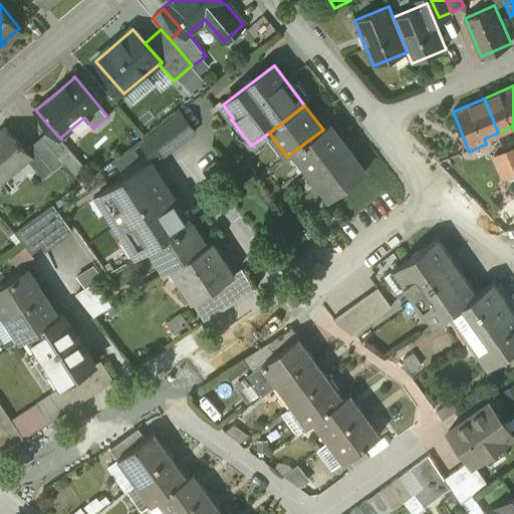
[(180,111),(151,134),(167,154),(195,133),(180,111)]
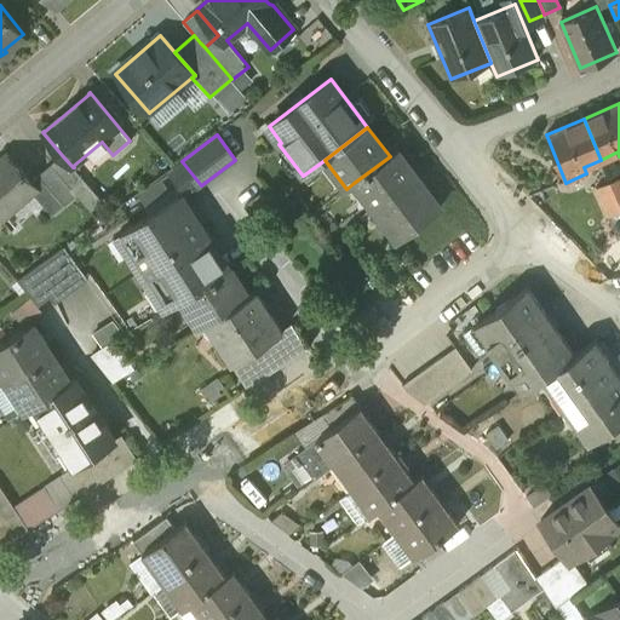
[(390,156),(354,183),(374,208),(373,208),(397,240),(441,207),(397,150),(390,156)]
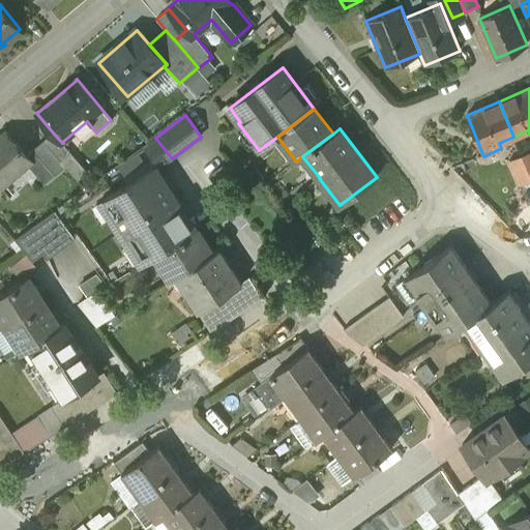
[(7,133),(0,139),(0,187),(31,160),(7,133)]
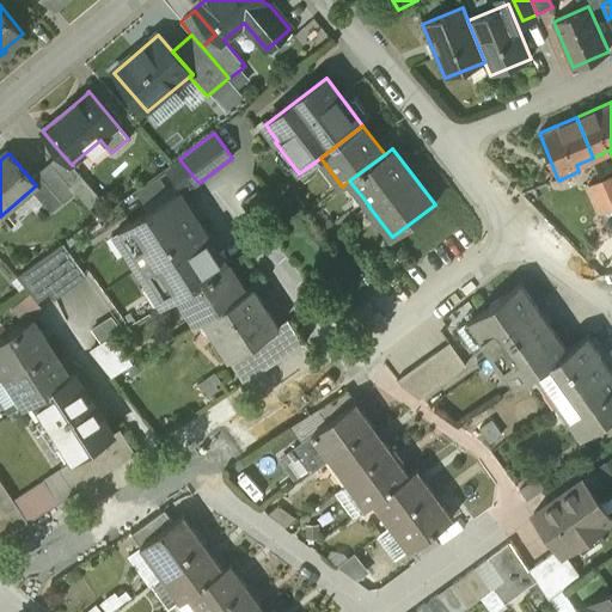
[(72,165),(61,153),(50,163),(71,187),(83,177),(72,165)]
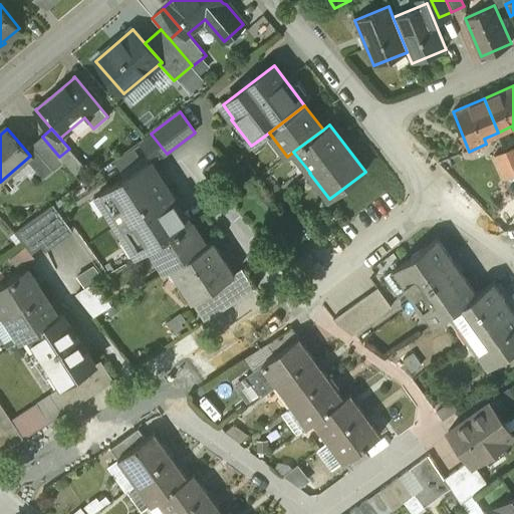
[(167,154),(151,134),(140,143),(156,163),(167,154)]
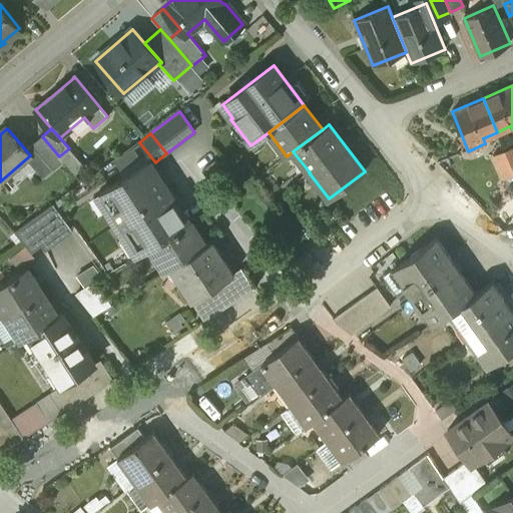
[(59,156),(42,136),(30,146),(52,171),(63,162),(59,156)]
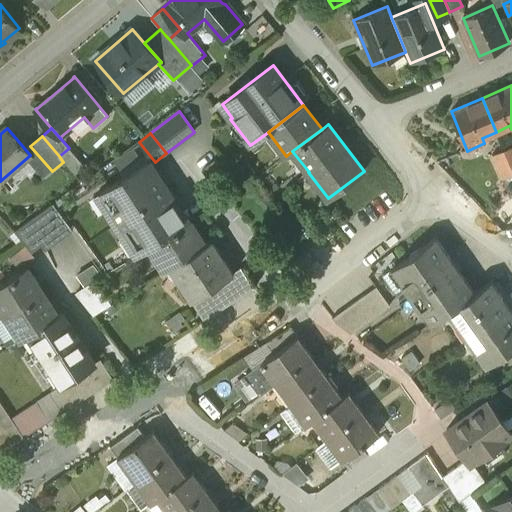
[(85,166),(69,148),(59,156),(63,162),(75,175),(85,166)]
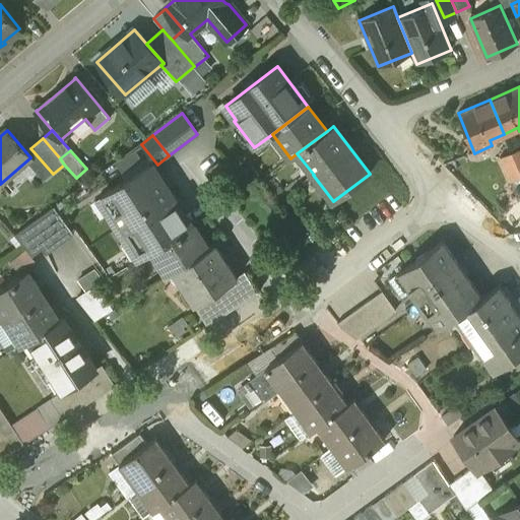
[(519,177),(519,170),(512,152),(500,157),(510,182),(519,177)]
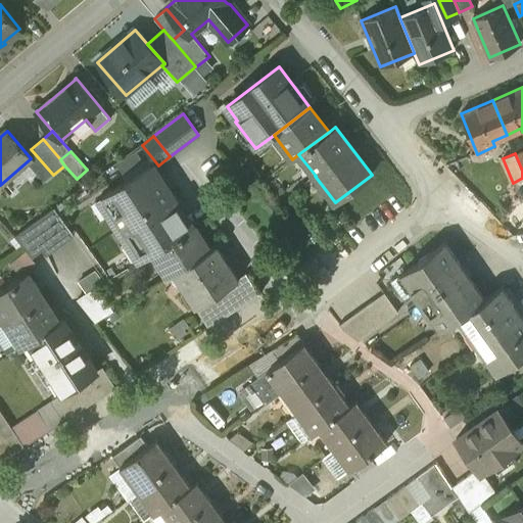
[(191,227),(151,164),(101,197),(113,216),(110,218),(127,242),(130,240),(142,258),(154,250),(191,227)]
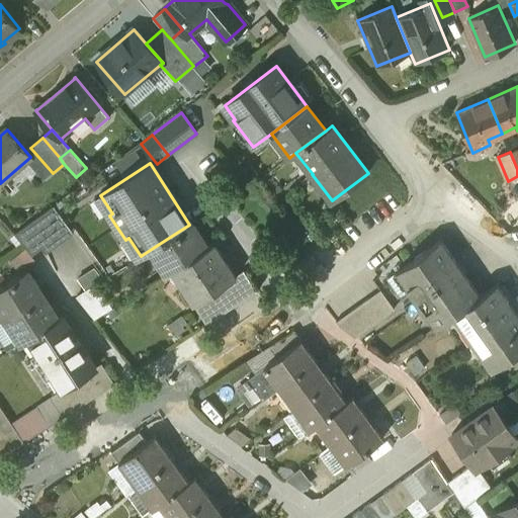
[(54,206),(14,234),(32,255),(41,248),(46,254),(73,234),(54,206)]
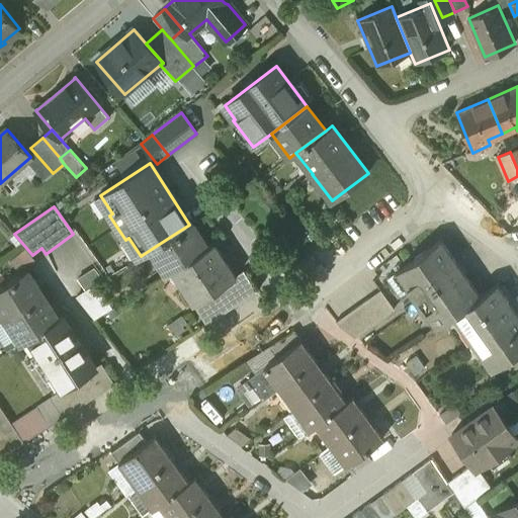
[(189,225),(153,248),(169,272),(171,270),(207,247),(192,223),(189,225)]
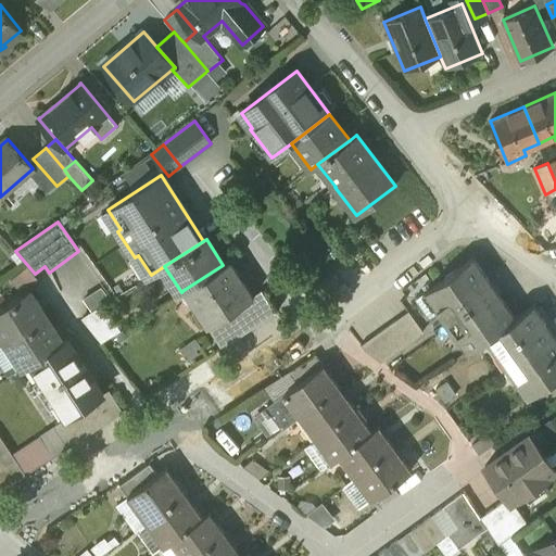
[(472,256),(425,291),(447,323),(496,289),(472,256)]
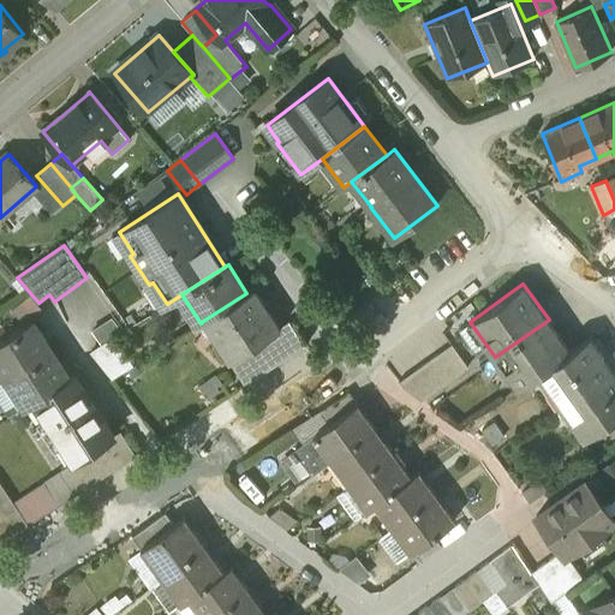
[(246,293),(203,321),(204,322),(209,318),(222,339),(216,342),(230,362),(281,328),(280,327),(255,288),(246,293)]
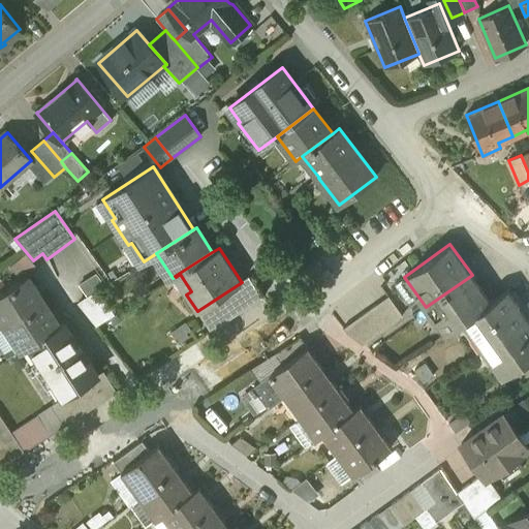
[(472,275),(426,307),(445,334),(466,319),(491,302),(492,301),(472,275)]
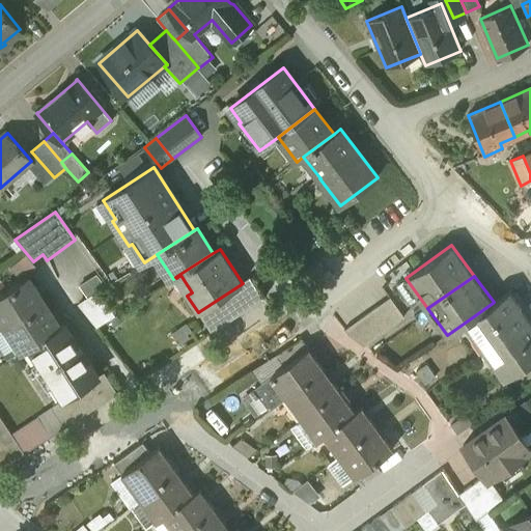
[(28,277),(0,296),(0,318),(6,328),(45,303),(28,277)]
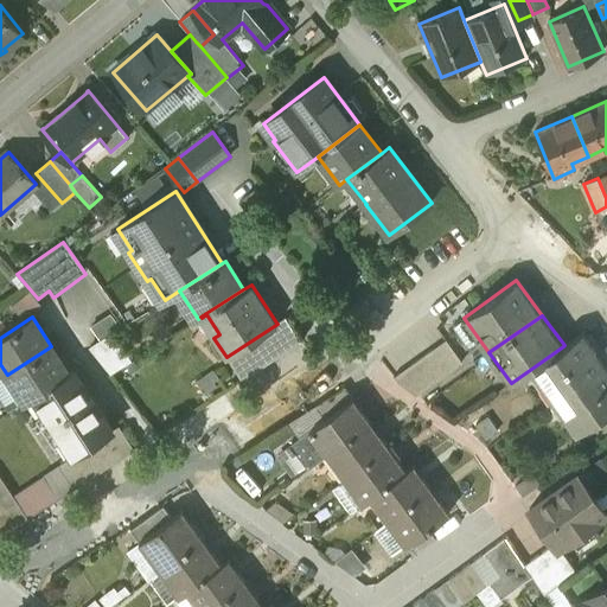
[(278,324),(227,357),(242,381),(301,343),(285,318),(276,323),(278,324)]
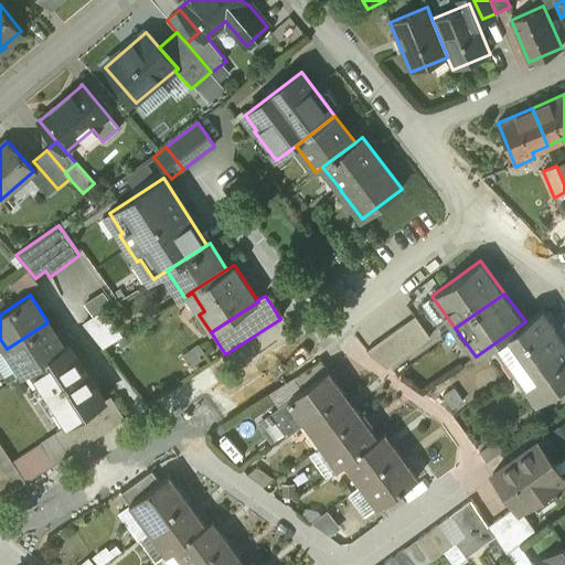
[(542,309),(498,341),(519,370),(563,340),(542,309)]
